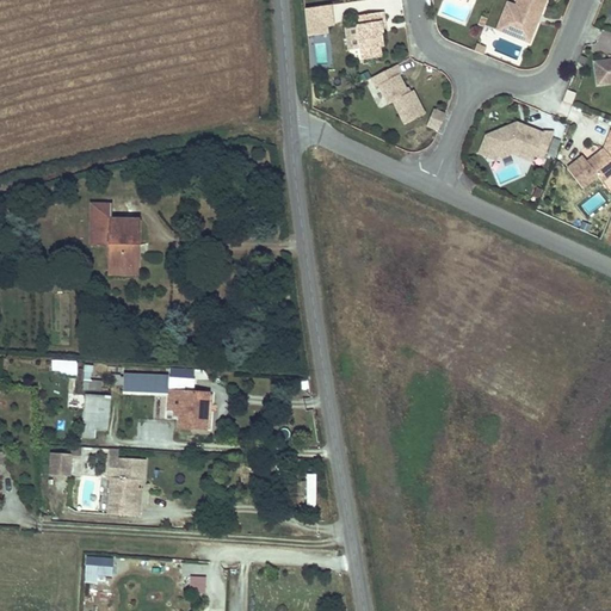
[(545,0),(518,0),(516,7),(507,26),(518,30),(516,37),(529,43),(537,23),(531,20),(534,13),(539,16),(545,0)]
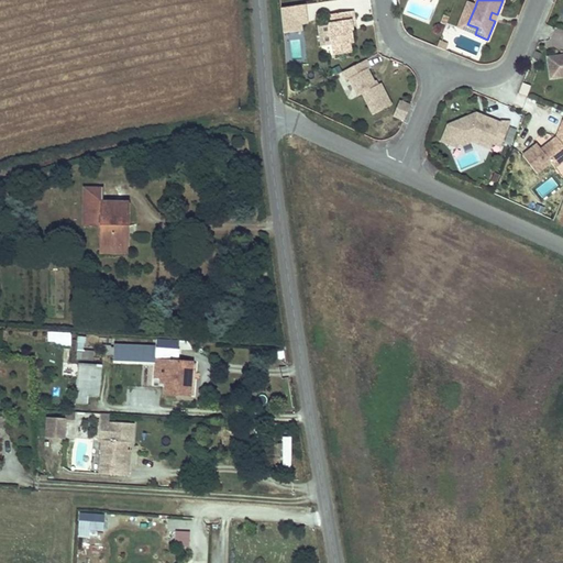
[(467,24),(475,7),(467,3),(457,28),(475,34),(477,28),(467,24)]
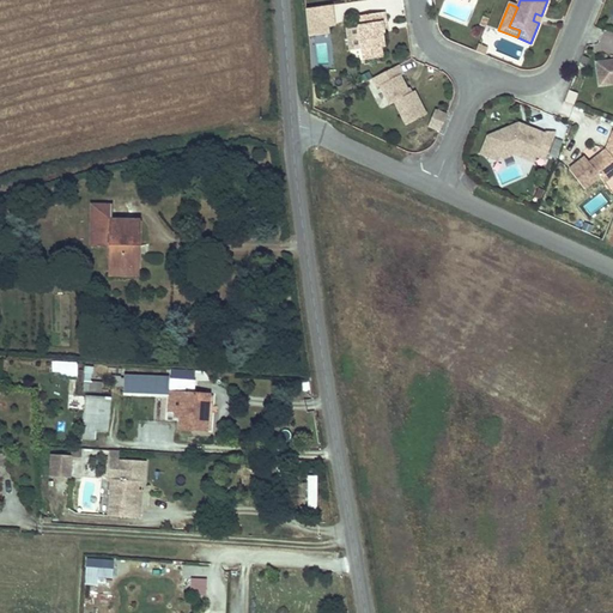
[(334,6),(307,10),(309,35),(329,32),(328,25),(335,24),(334,6)]
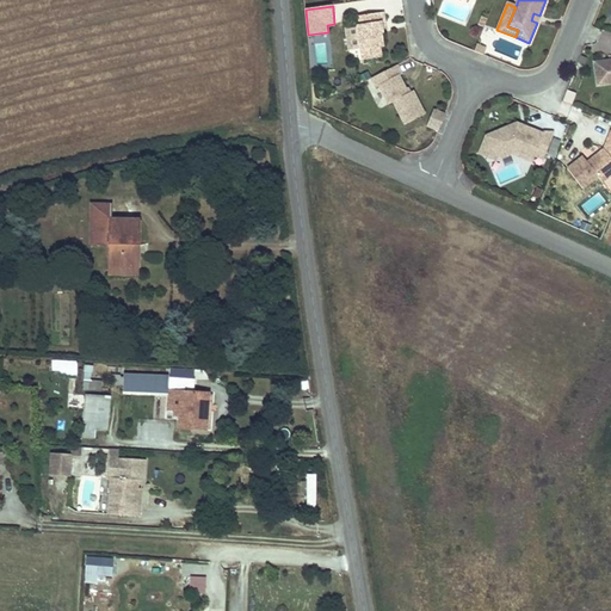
[(382,47),(381,34),(382,32),(381,24),(384,23),(383,23),(382,13),(356,17),(357,28),(360,48),(362,60),(381,57),(378,47),(382,47)]
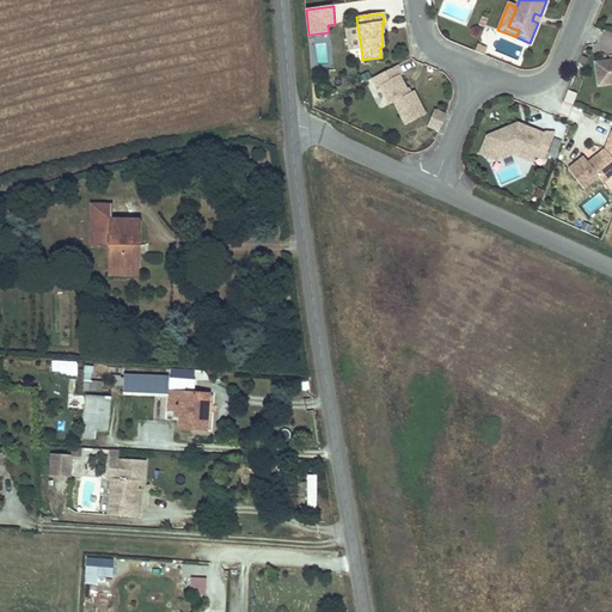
[(361,48),(357,28),(347,29),(350,49),(361,48)]
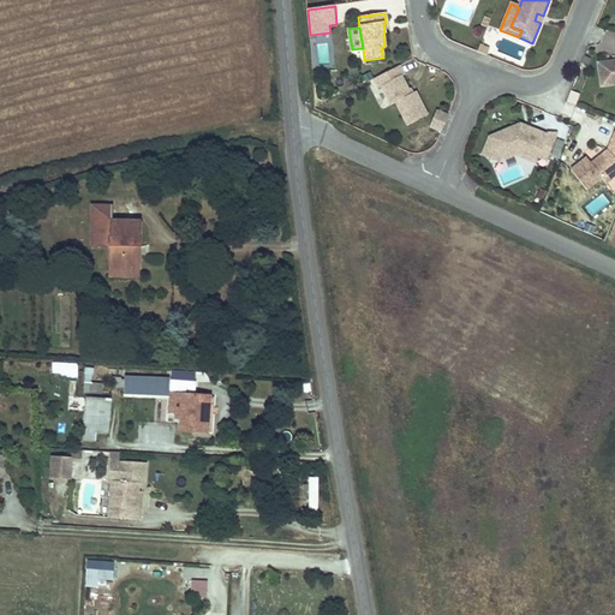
[(482,43),(478,51),(488,55),(491,48),(482,43)]
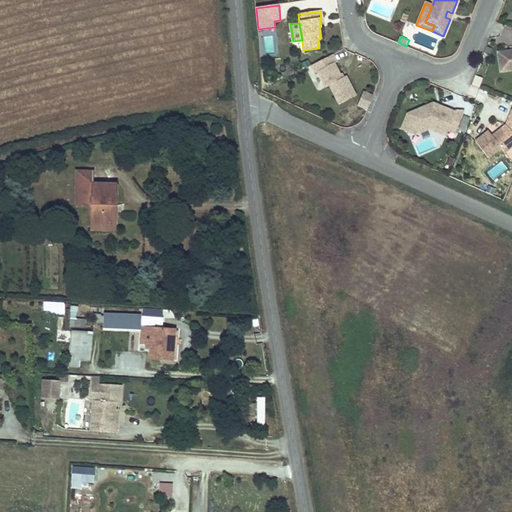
[(511,50),(498,52),(501,71),(511,69),(511,50)]
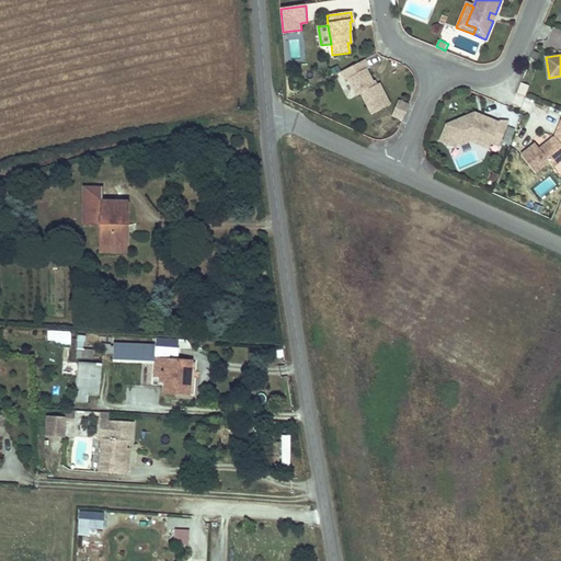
[(390,105),(378,84),(375,86),(366,69),(368,68),(365,60),(341,72),(344,80),(347,79),(356,95),(361,93),(371,114),(390,105)]
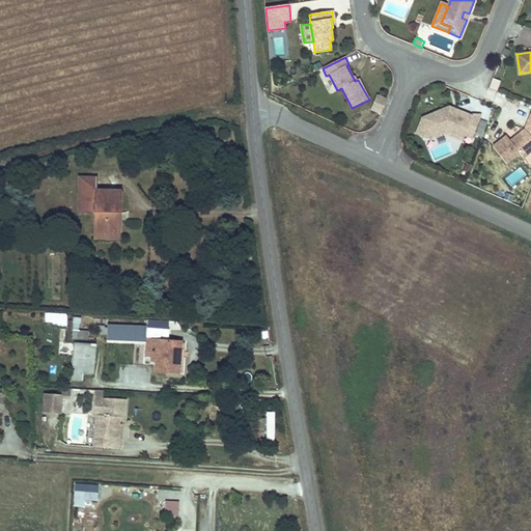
[(500,82),(493,79),(488,87),(496,90),(500,82)]
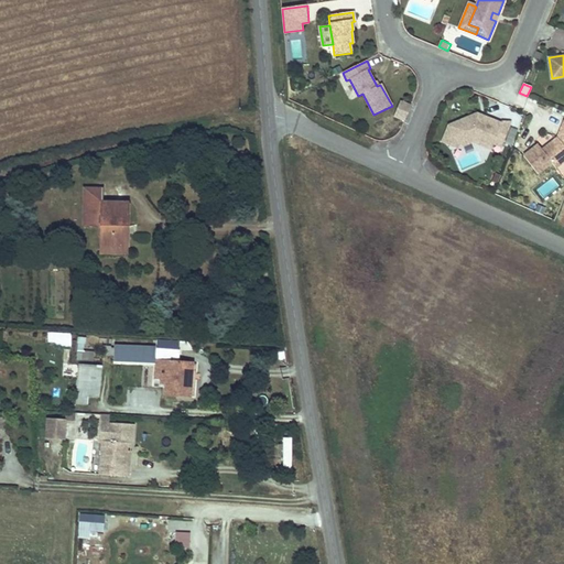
[(404,120),(410,106),(401,101),(396,117),(404,120)]
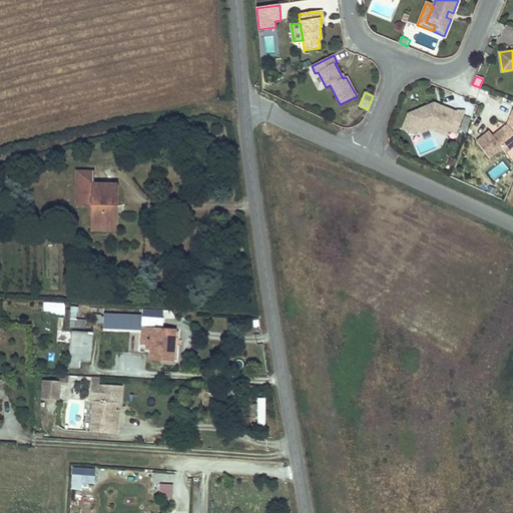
[(456,133),(465,112),(463,111),(456,111),(455,112),(440,106),(439,109),(430,105),(408,114),(417,134),(430,128),(447,135),(449,130),(456,133)]
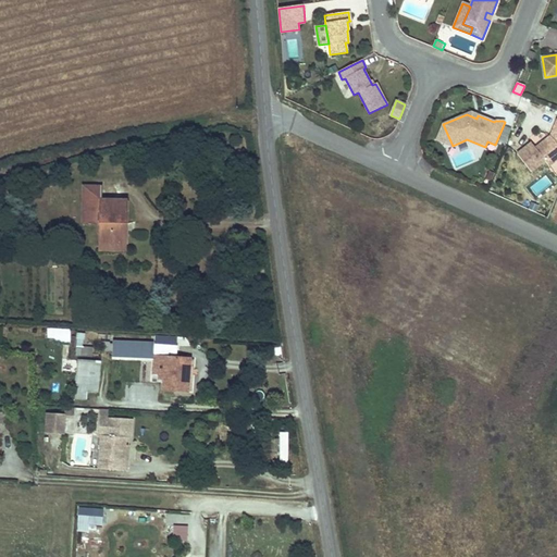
[(556,159),(556,119),(551,136),(541,144),(540,148),(536,150),(535,148),(531,143),(517,155),(531,172),(544,161),(548,166),(556,159)]
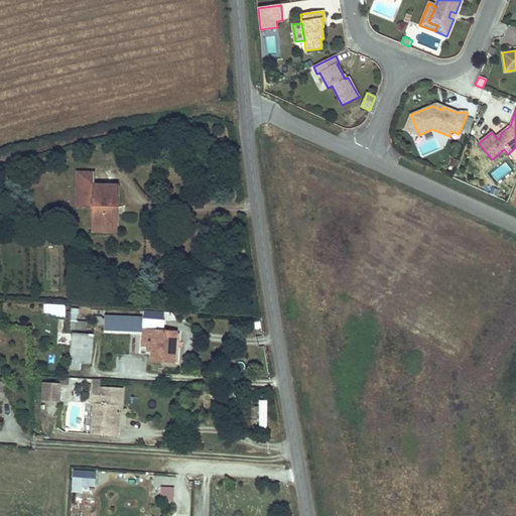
[(419,135),(410,115),(405,129),(419,135)]
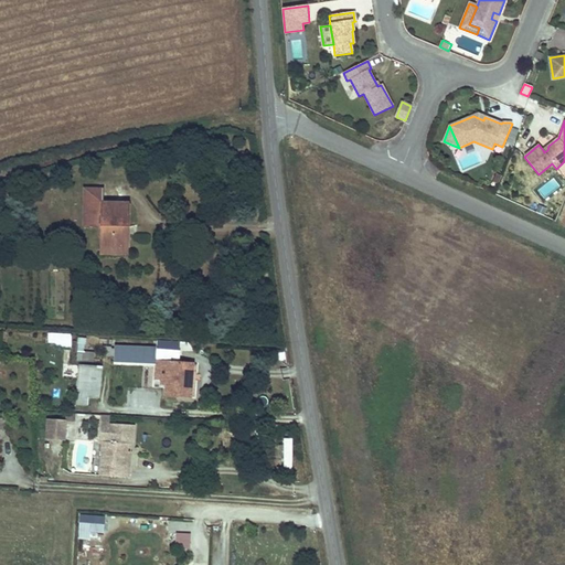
[(512,147),(516,132),(509,130),(504,145),(512,147)]
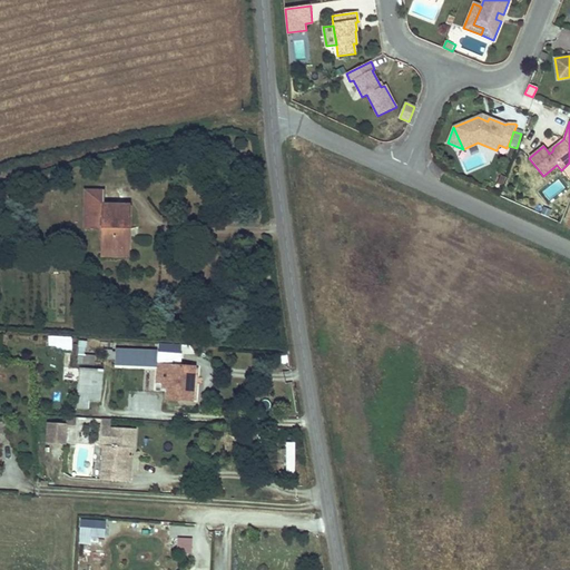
[(558,195),(556,205),(564,207),(567,197),(558,195)]
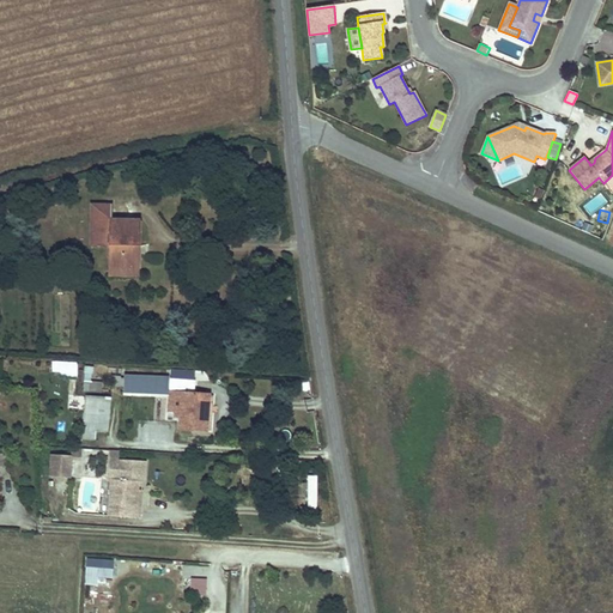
[(110,217),(109,265),(109,272),(141,273),(143,218),(110,217)]
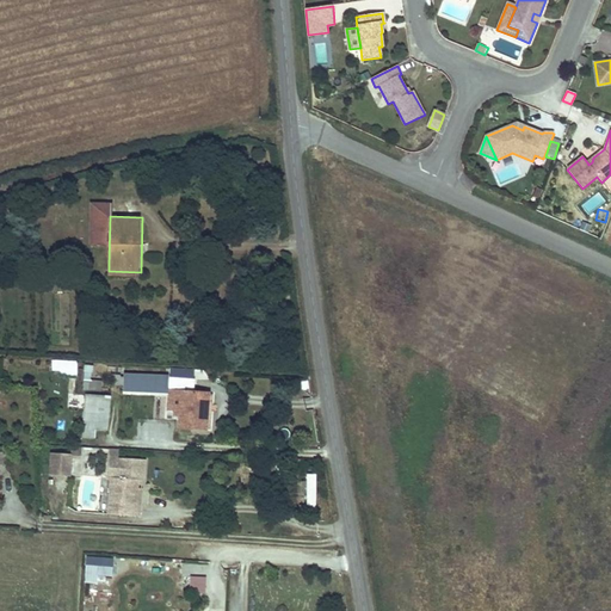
[(50,375),(76,376),(76,362),(51,360),(50,375)]
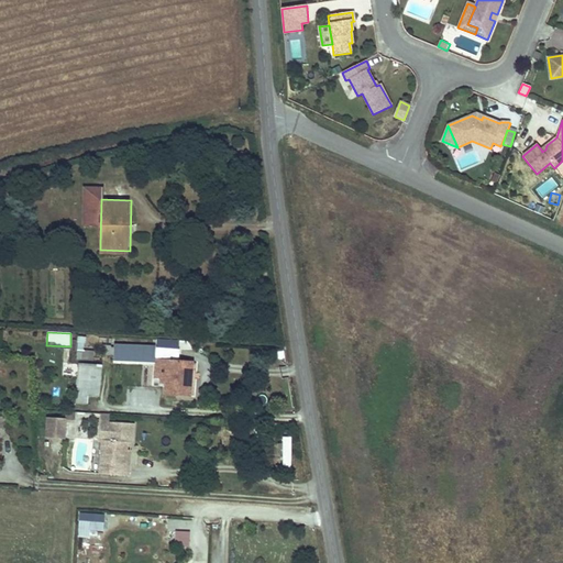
[(155,363),(155,377),(165,377),(165,394),(189,394),(190,363),(178,362),(179,340),(156,339),(156,346),(156,349),(155,363)]
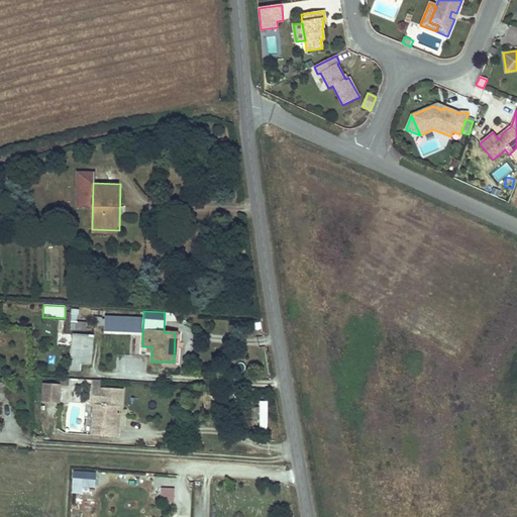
[(107,332),(142,333),(143,320),(143,318),(108,317),(107,332)]
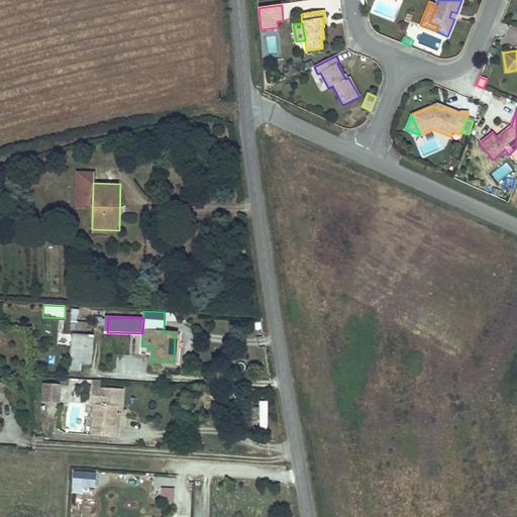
[(72,330),(71,373),(84,373),(84,364),(92,364),(93,331),(72,330)]
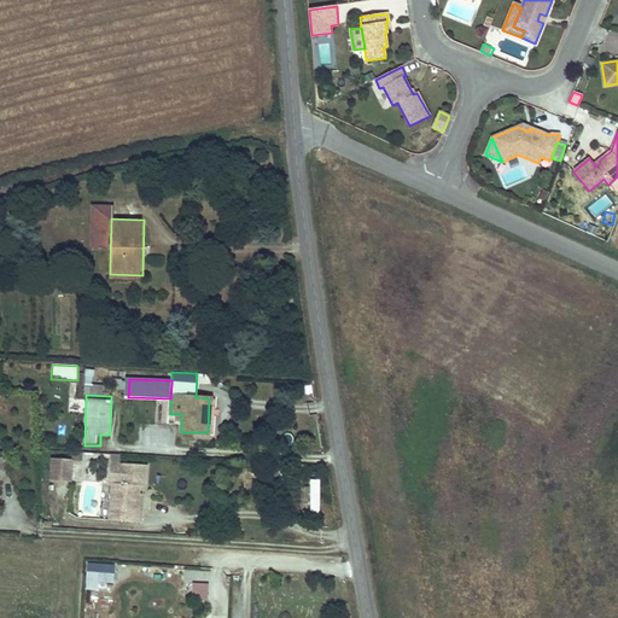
[(71,459),(51,458),(51,478),(71,478),(71,459)]
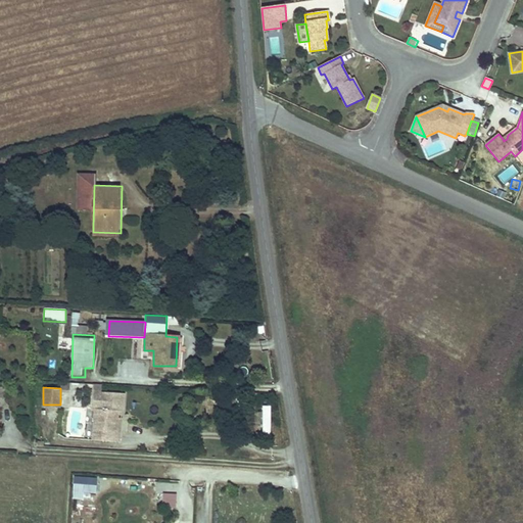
[(262,406),(262,434),(270,434),(270,406),(262,406)]
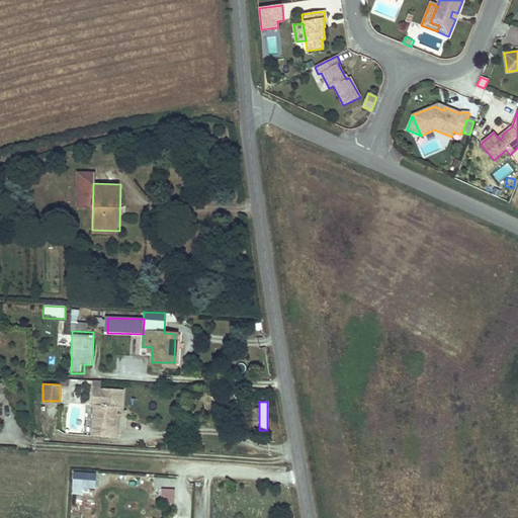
[(120,407),(94,406),(92,436),(118,438),(120,407)]
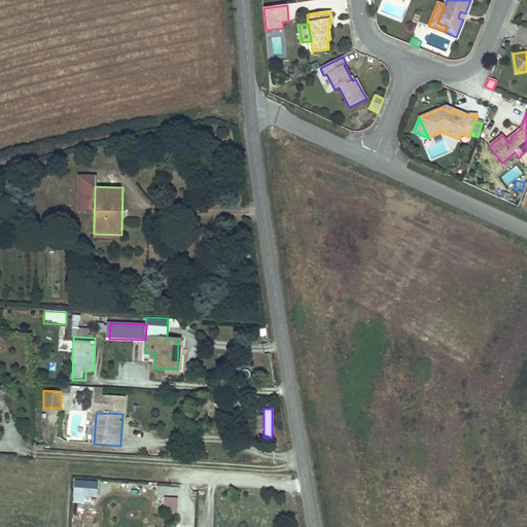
[(99,481),(76,480),(75,495),(98,496),(99,481)]
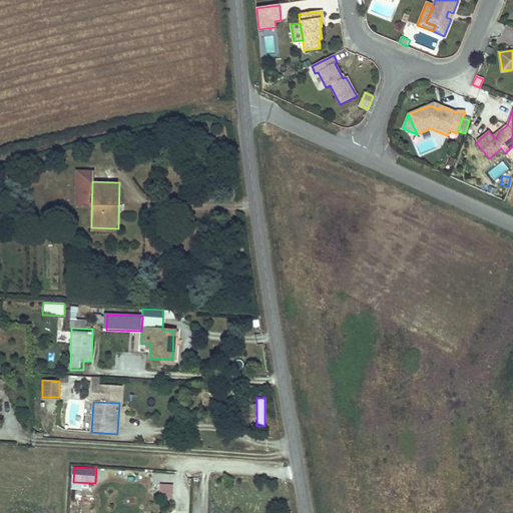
[(173,485),(161,484),(160,497),(172,498),(173,485)]
